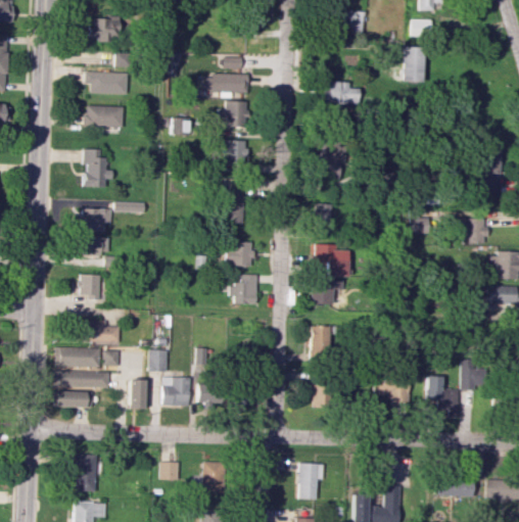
[(0,0),(0,22),(11,22),(11,0),(0,0)]
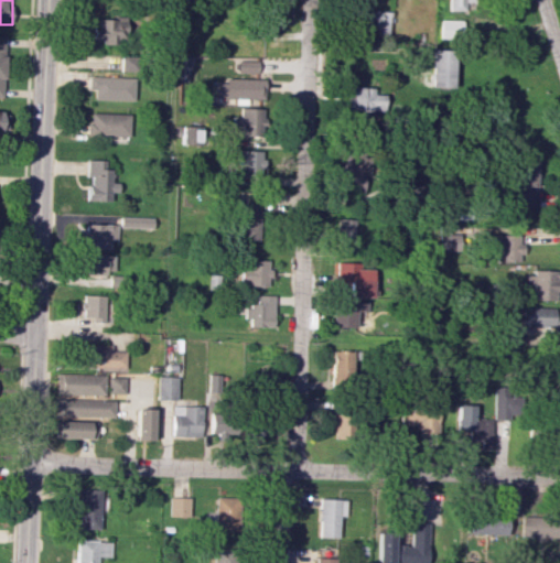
[(453,0),(453,11),(470,12),(470,2),(478,3),(478,0),(453,0)]
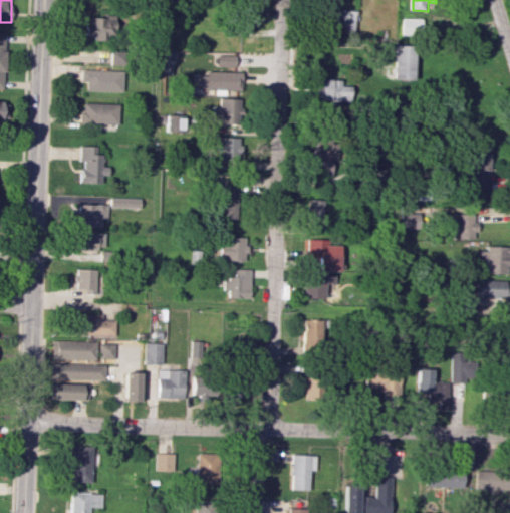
[(348,27),(348,32),(357,32),(358,11),(332,11),(332,27),(348,27)]
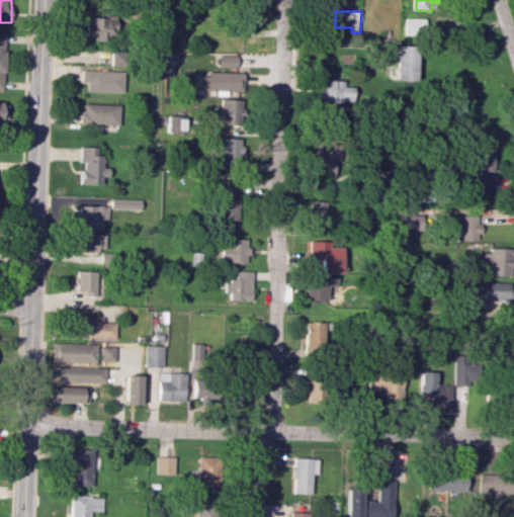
[(260,29),(260,16),(249,16),(248,29),(260,29)]
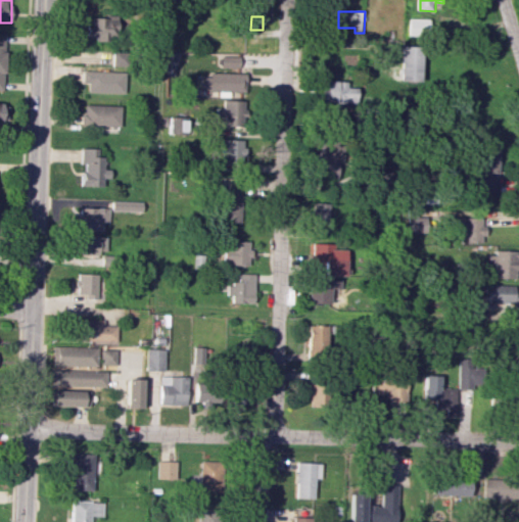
[(91,17),(91,38),(98,39),(98,42),(120,42),(121,18),(91,17)]
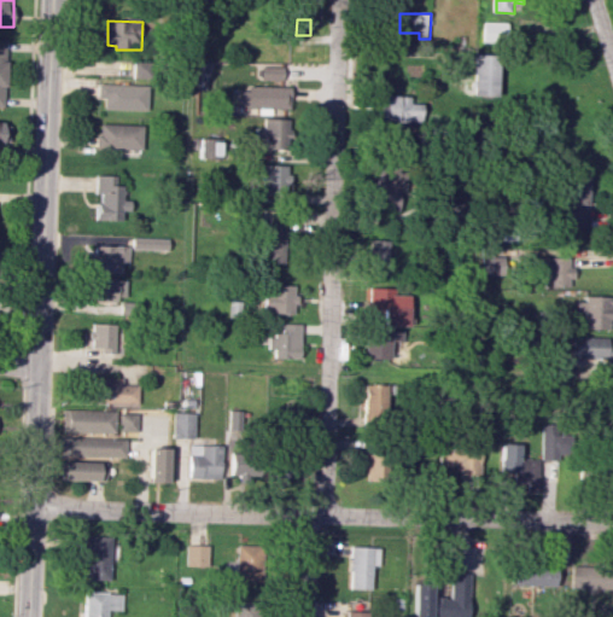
[(511,23),(488,23),(488,42),(511,42),(511,23)]
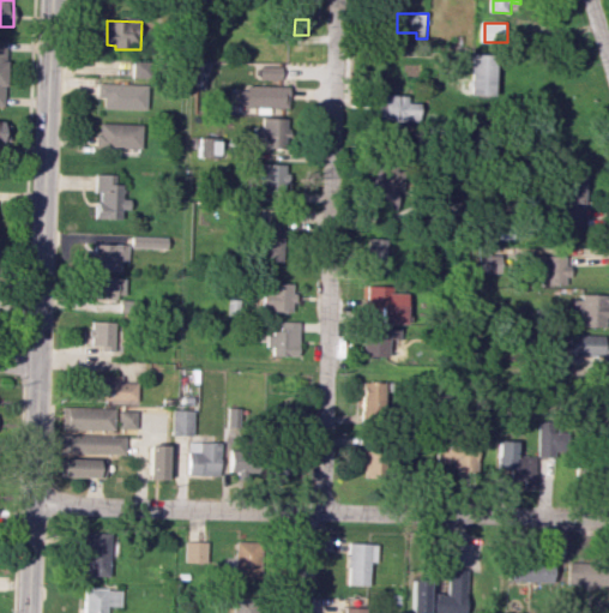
[(0,107),(8,107),(10,41),(0,41),(0,107)]
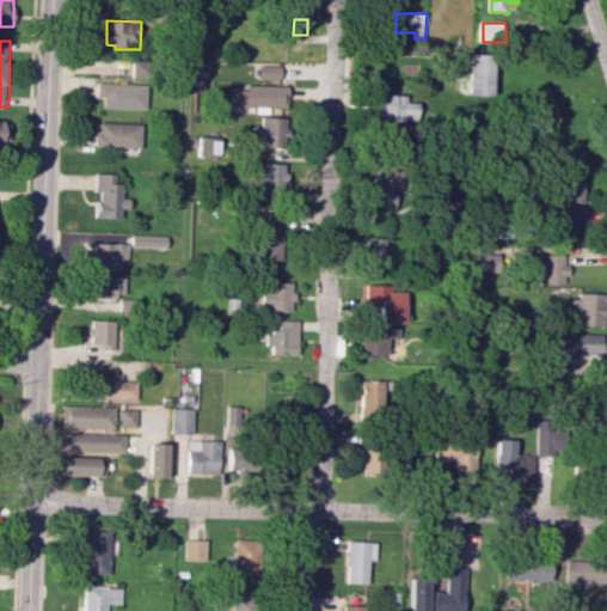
[(471,96),(496,97),(497,55),(472,55),(471,96)]
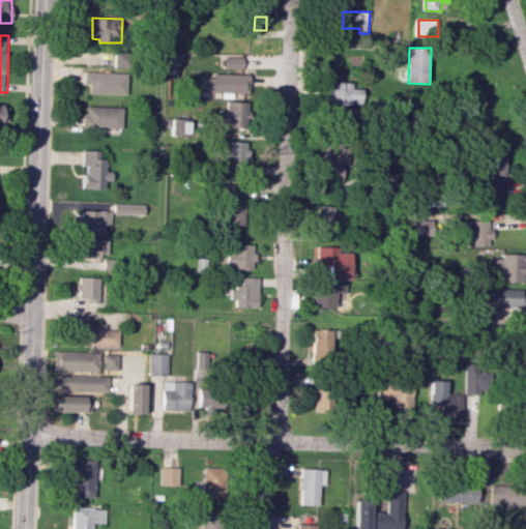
[(129,53),(117,54),(117,67),(129,67),(129,53)]
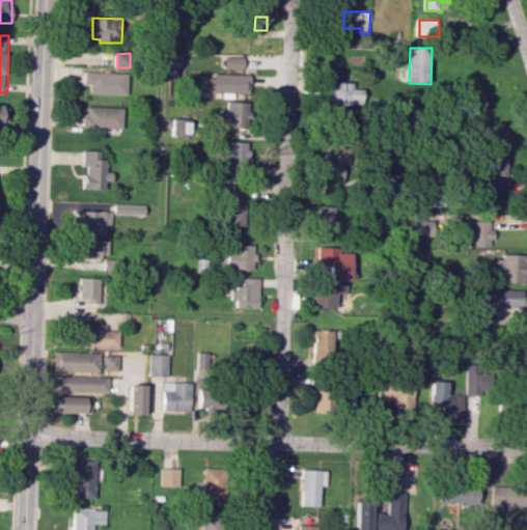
[(227,70),(246,70),(246,58),(227,58),(227,70)]
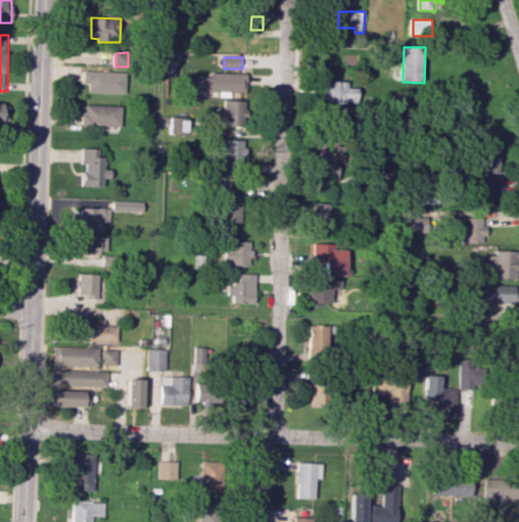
[(90,93),(127,94),(128,73),(85,72),(85,84),(91,84),(90,93)]
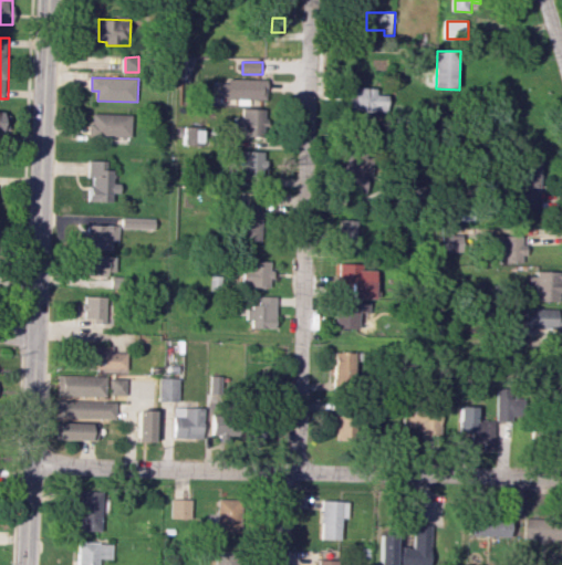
[(269,100),(269,81),(229,80),(229,84),(219,84),(218,100),(269,100)]
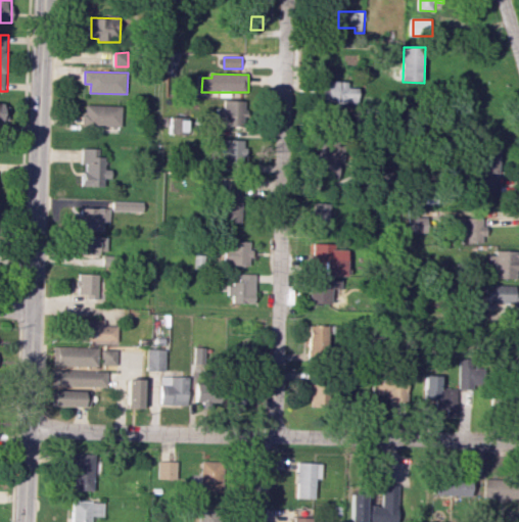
[(322,103),(360,104),(360,89),(349,88),(350,82),(323,82),(322,103)]
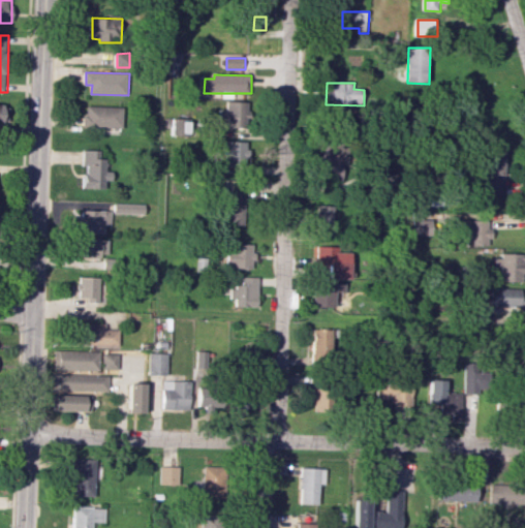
[(228,110),(222,110),(221,126),(251,127),(251,102),(228,102),(228,110)]
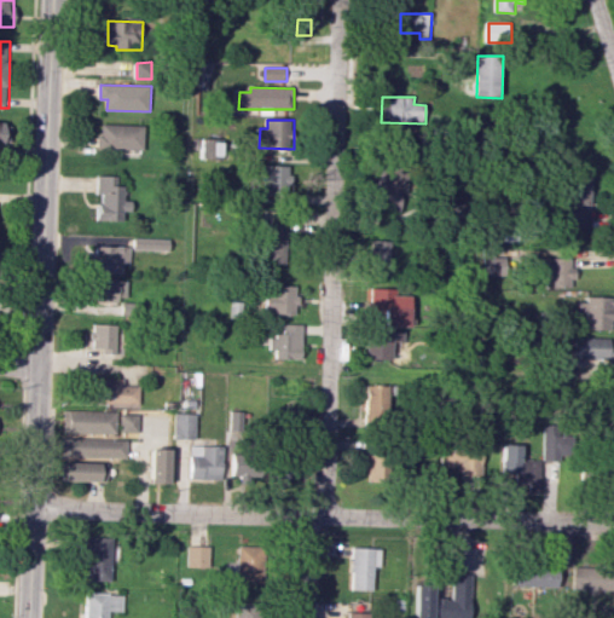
[(0,122),(0,145),(12,146),(13,123),(0,122)]
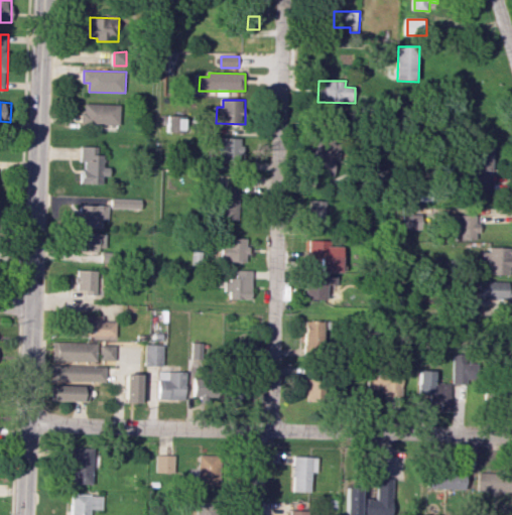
[(121,105),(85,104),(84,125),(121,126),(121,105)]
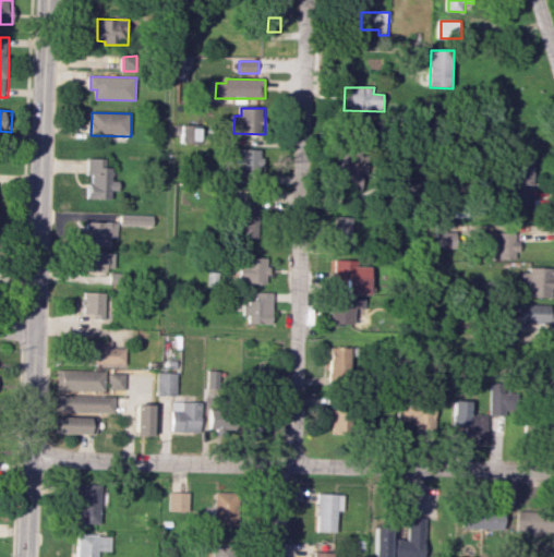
[(202,145),(203,126),(183,125),(183,144),(202,145)]
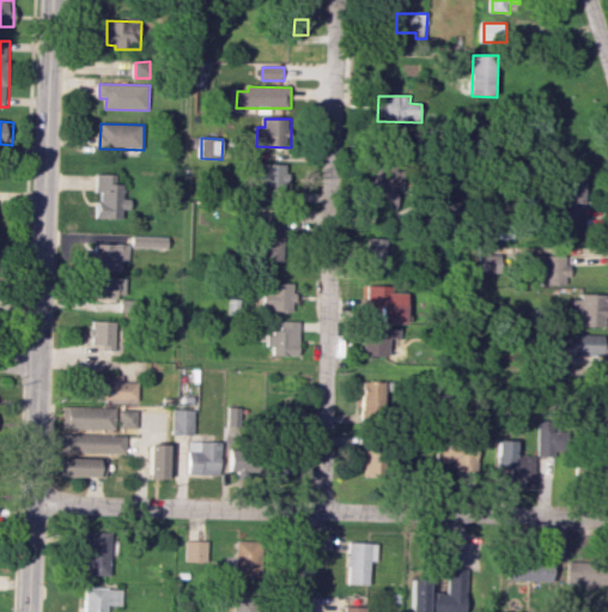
[(290,165),(253,164),(253,177),(266,179),(265,194),(289,194),(290,165)]
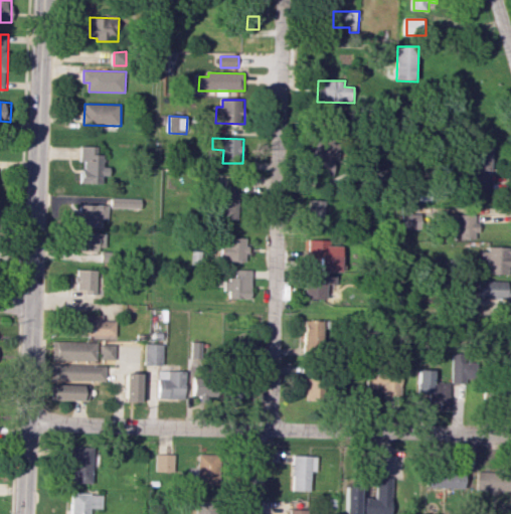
[(314,174),(339,175),(340,141),(315,140),(314,174)]
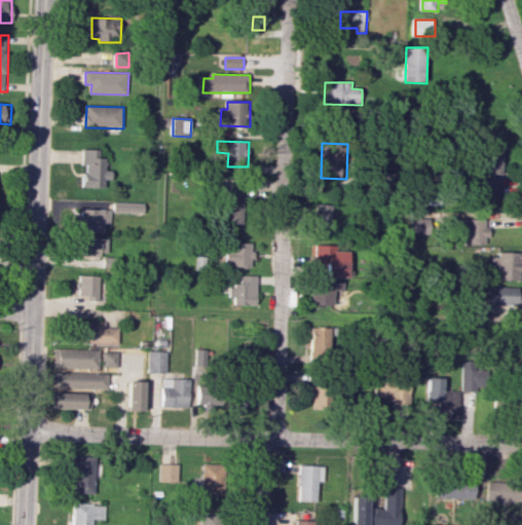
[(487,175),(487,193),(505,193),(506,150),(484,149),(483,174),(487,175)]
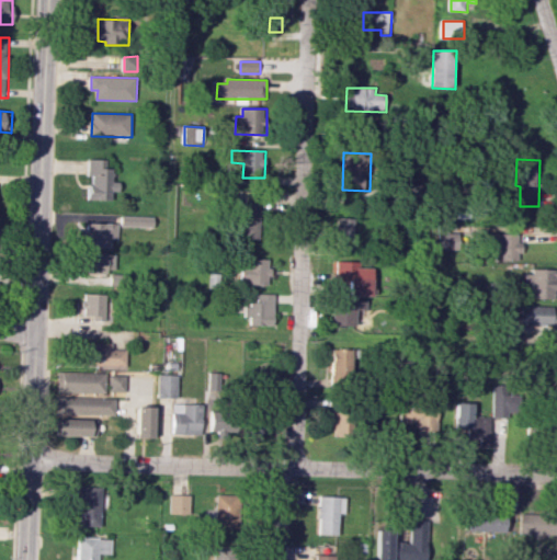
[(90,201),(114,201),(114,193),(121,193),(122,183),(114,183),(114,169),(108,169),(108,160),(92,160),(91,186),(90,186),(90,201)]
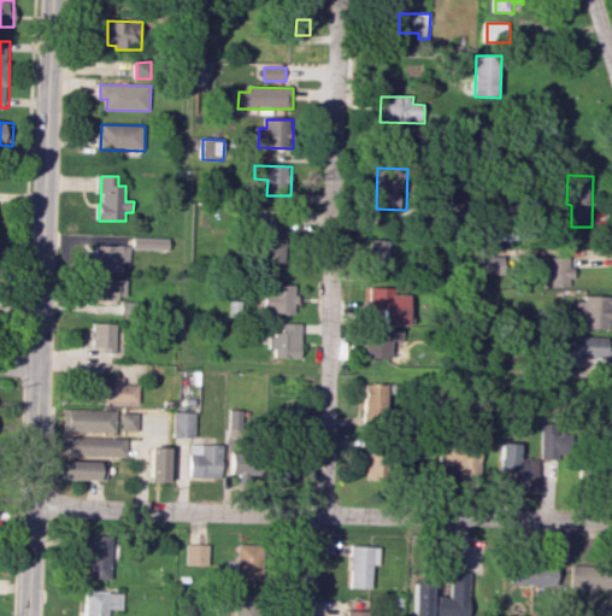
[(286,226),(264,224),(263,263),(286,264),(286,226)]
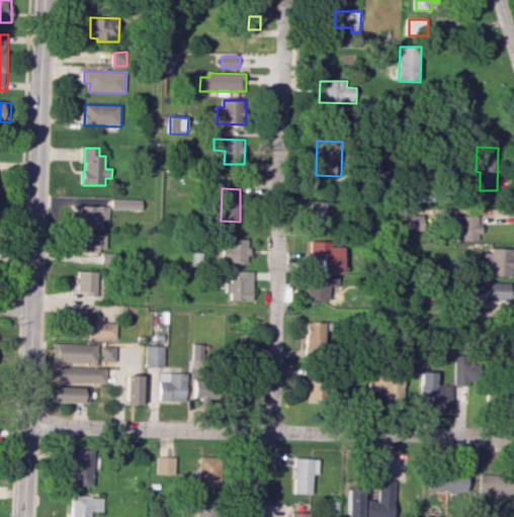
[(143,210),(144,201),(113,200),(112,209),(143,210)]
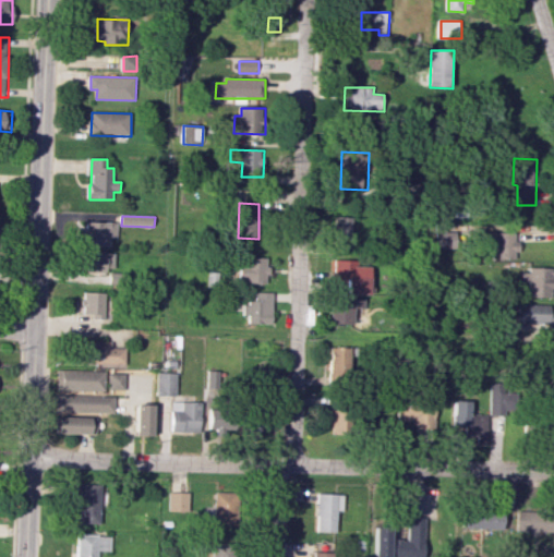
[(353,250),(354,218),(337,218),(336,250),(353,250)]
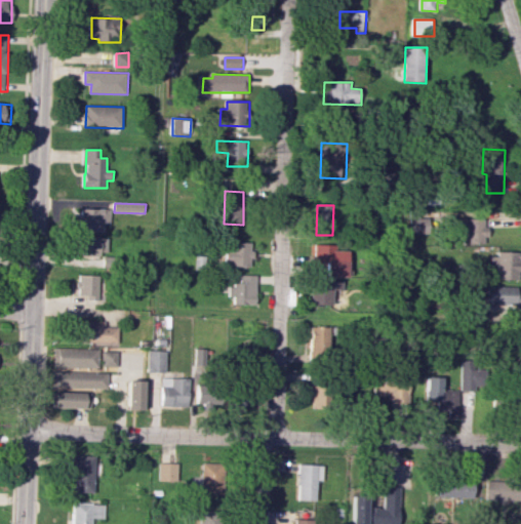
[(112,210),(82,209),(81,232),(105,233),(105,225),(111,225),(112,210)]
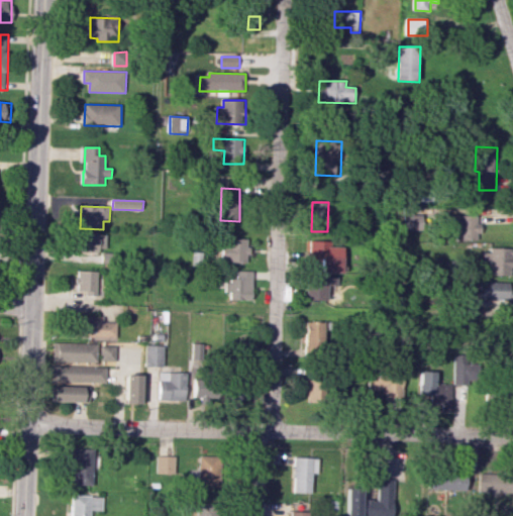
[(424,215),(405,215),(406,230),(425,229),(424,215)]
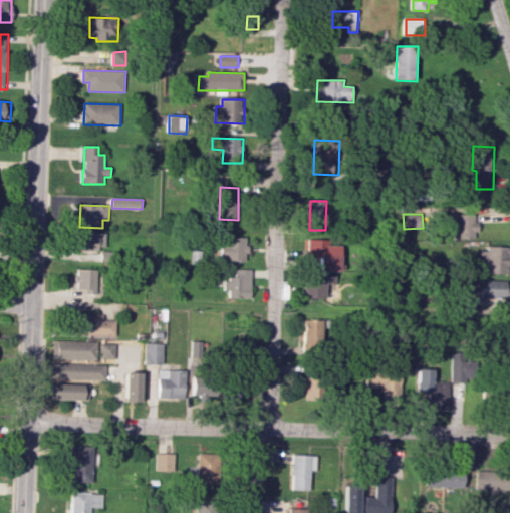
[(478,215),(456,215),(456,239),(478,239),(478,215)]
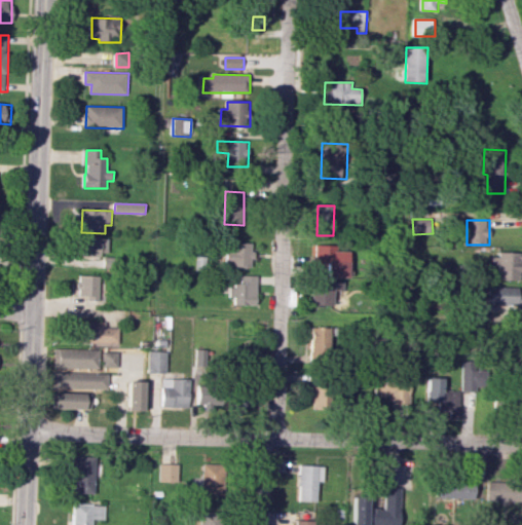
[(110,256),(110,237),(81,237),(81,256),(110,256)]
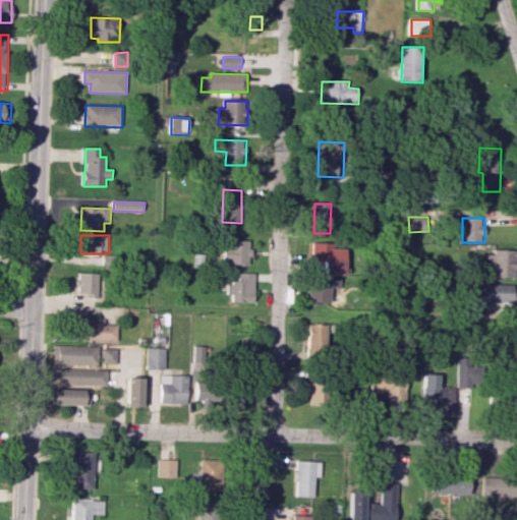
[(250,265),(250,255),(252,256),(252,241),(225,241),(225,265),(250,265)]
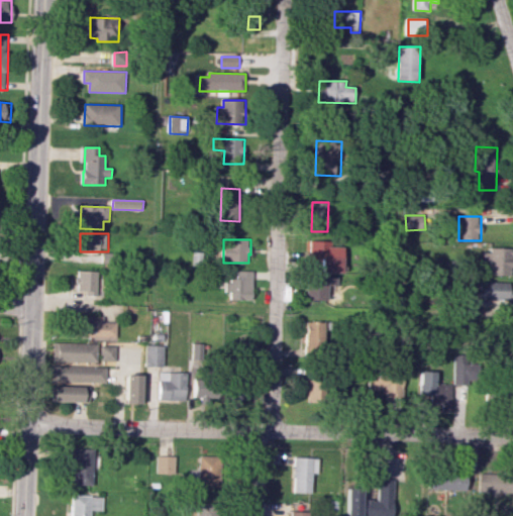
[(344,247),(334,247),(334,241),(311,241),(311,258),(324,258),(324,273),(343,274),(344,247)]
